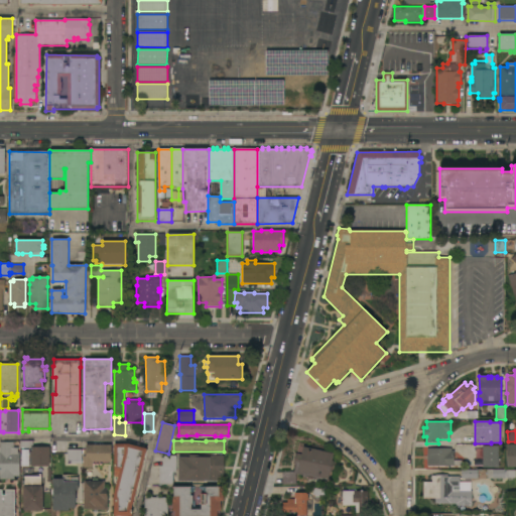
[(0,442),(14,442),(14,447),(18,447),(17,453),(20,453),(19,477),(14,477),(14,480),(0,480),(0,442)]
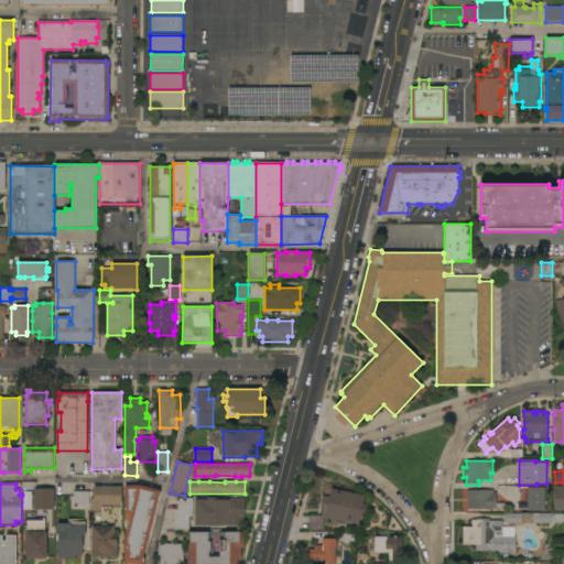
[(160,490),(144,556),(144,563),(125,563),(125,540),(130,518),(125,521),(125,486),(140,486),(160,490)]
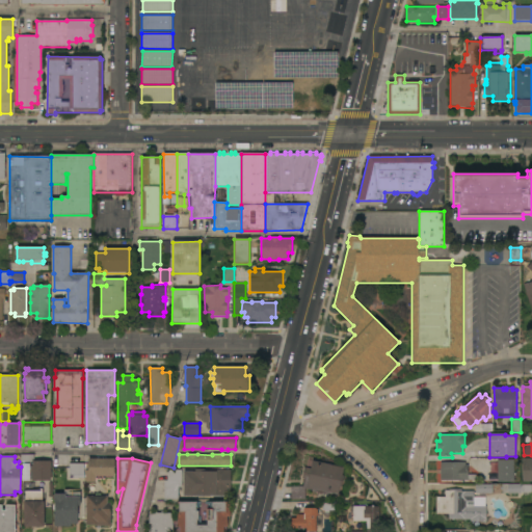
[(531,482),(523,482),(523,458),(531,458),(531,482)]
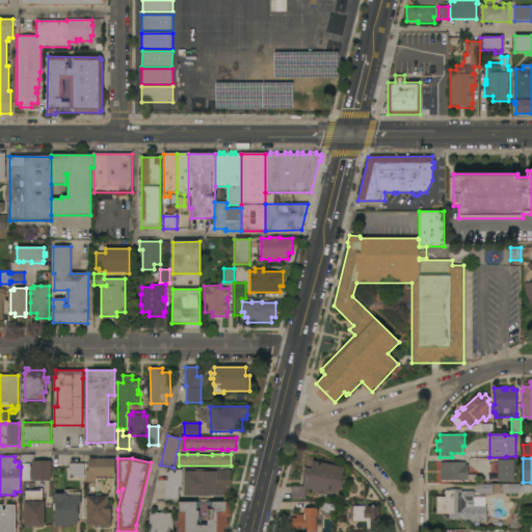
[(114,459),(114,476),(105,476),(105,479),(96,479),(96,483),(85,483),(85,471),(88,471),(88,459),(114,459)]
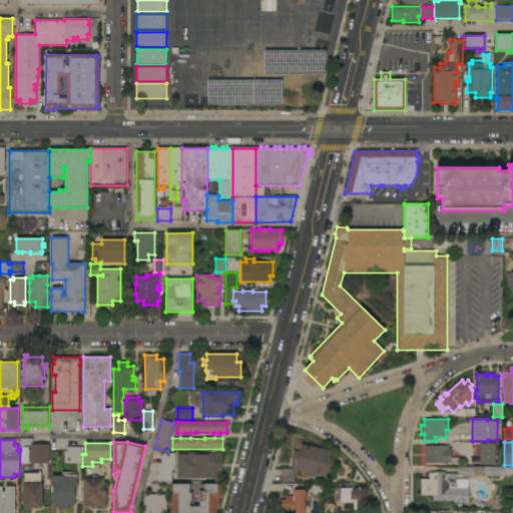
[(480,444),(496,443),(496,465),(480,465),(480,444)]
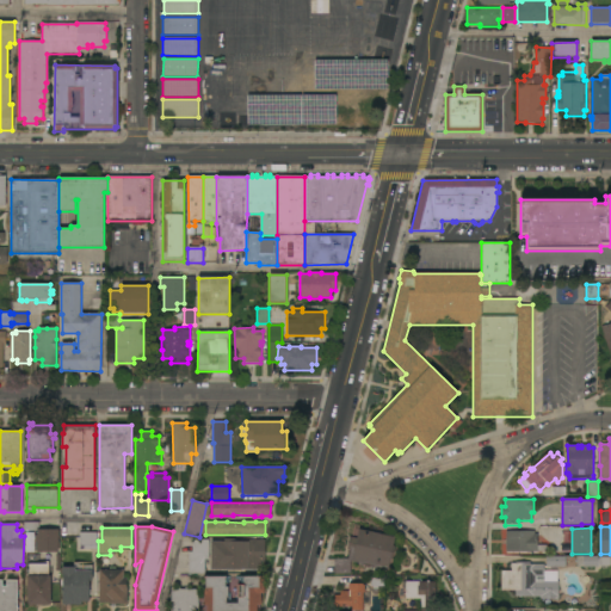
[(59,553),(37,553),(37,542),(35,542),(35,536),(37,536),(37,530),(59,530),(59,553)]
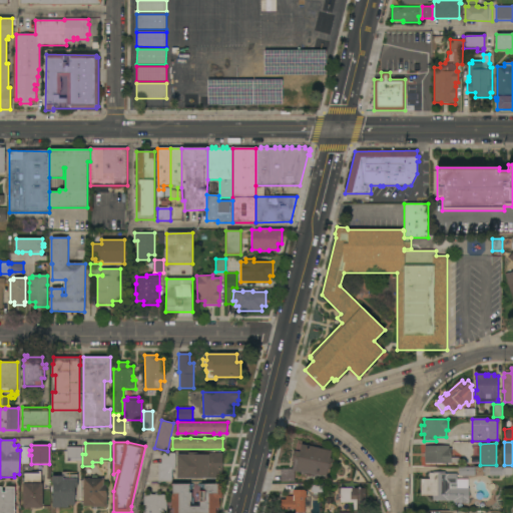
[(332,451),(330,459),(332,459),(330,470),(328,469),(326,477),(317,475),(317,477),(311,476),(310,477),(306,476),(306,475),(301,474),(302,473),(295,471),(295,482),(281,482),(281,470),(293,470),(294,462),(292,462),(294,451),(300,452),(301,445),(332,451)]
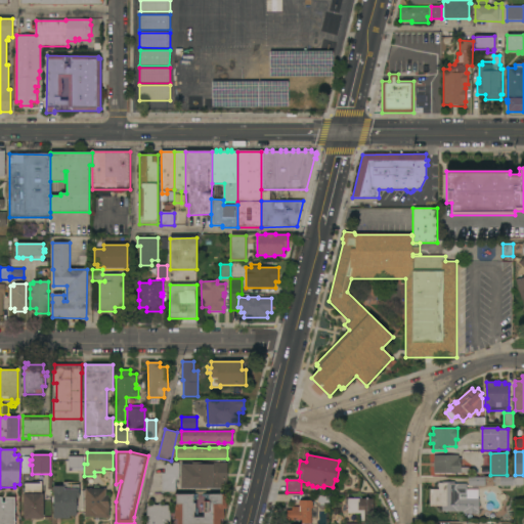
[(434,474),(434,472),(433,472),(433,468),(434,468),(434,461),(433,461),(433,456),(434,456),(434,455),(459,455),(459,457),(461,457),(461,468),(469,468),(469,473),(434,474)]
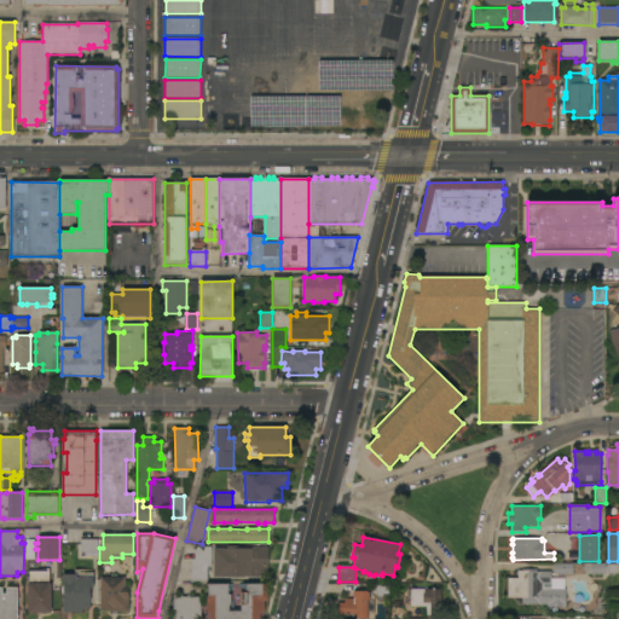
[(98,539),(98,554),(81,553),(81,539),(98,539)]
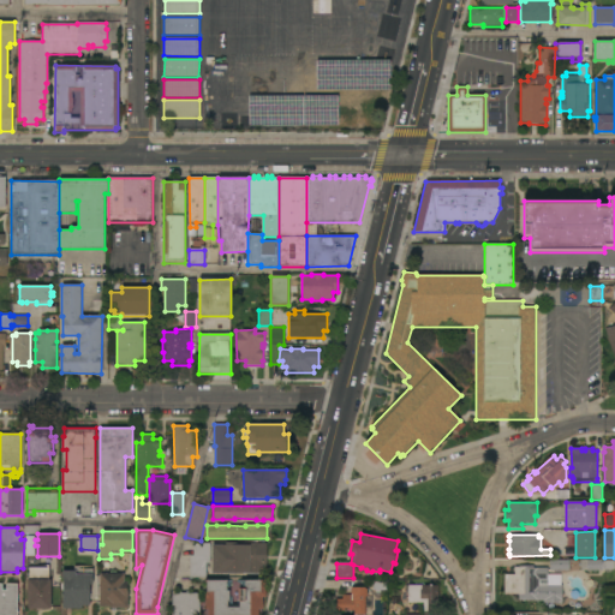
[(34,556),(35,537),(25,537),(24,555),(34,556)]
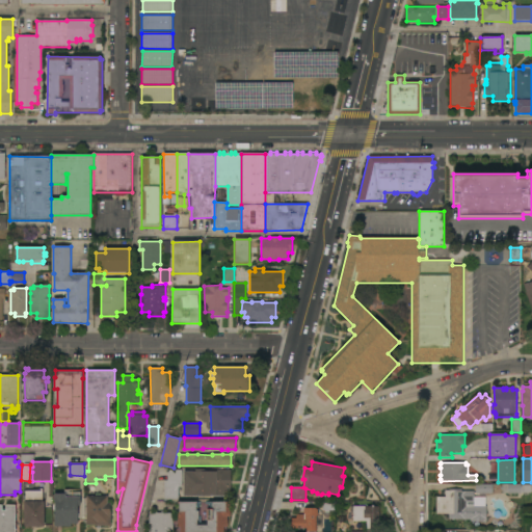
[(164,481),(167,481),(167,470),(182,470),(182,487),(179,487),(179,500),(164,500),(164,481)]
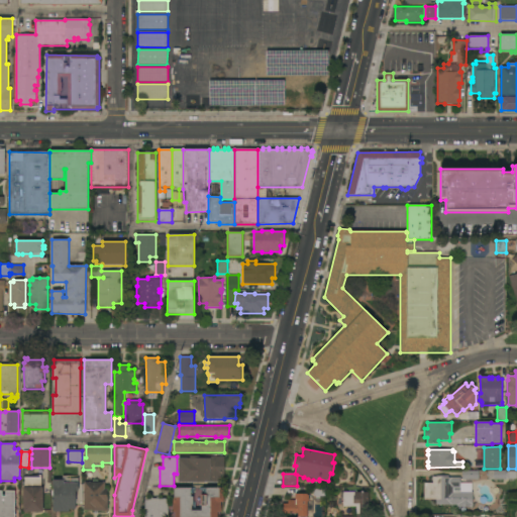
[(178,458),(208,458),(208,456),(224,457),(224,477),(222,477),(221,482),(178,482),(178,458)]
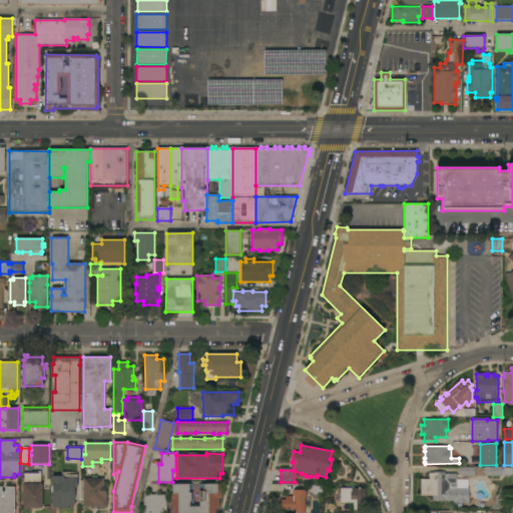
[(475,467),(475,476),(458,476),(459,467),(475,467)]
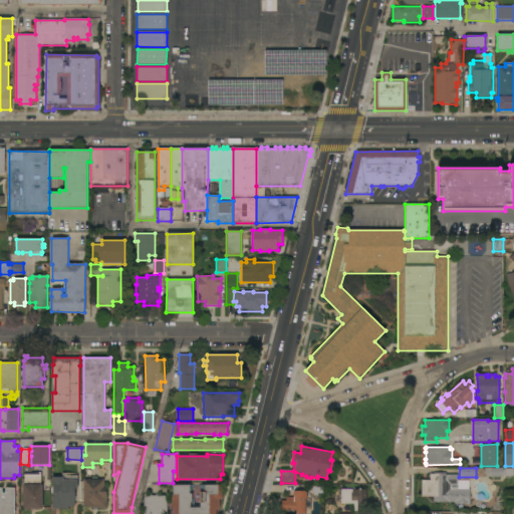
[(503,468),(504,469),(513,469),(513,476),(503,476),(503,477),(485,477),(485,468),(503,468)]
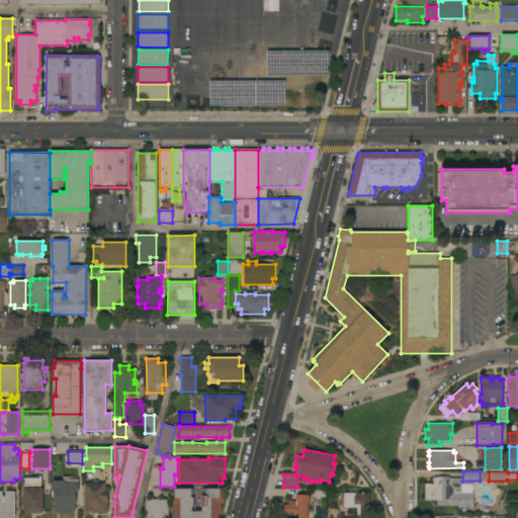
[(23,479),(39,479),(39,476),(41,476),(41,489),(42,489),(42,513),(23,513),(23,479)]
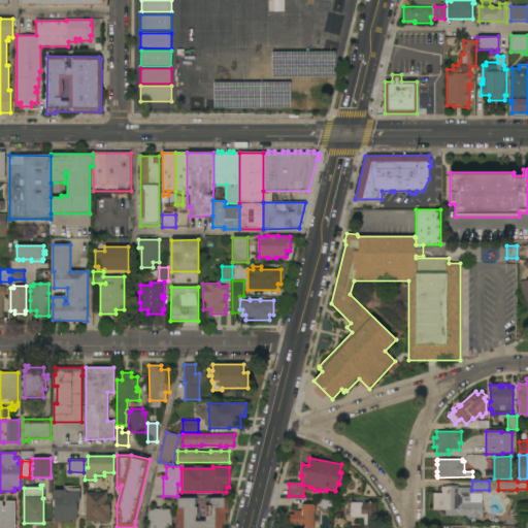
[(433,494),(441,494),(441,486),(458,486),(458,488),(470,488),(470,494),(482,494),(482,502),(483,502),(483,518),(467,518),(467,516),(446,516),(446,510),(433,510),(433,494)]
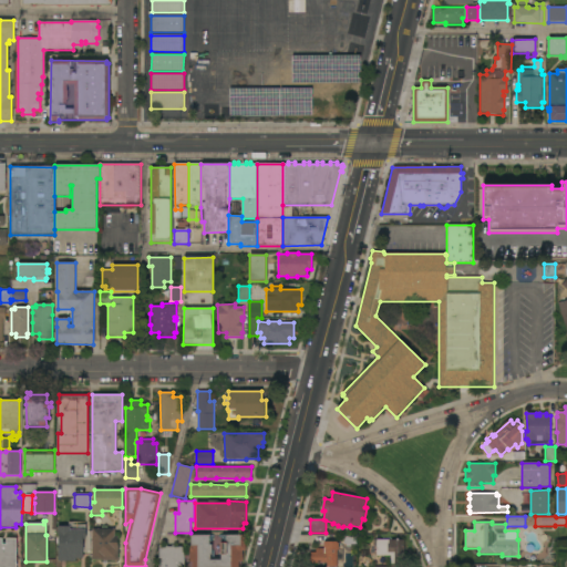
[(58,526),(70,526),(70,531),(71,529),(71,527),(79,527),(79,529),(85,529),(85,539),(83,539),(83,559),(75,559),(75,562),(58,562),(58,526)]
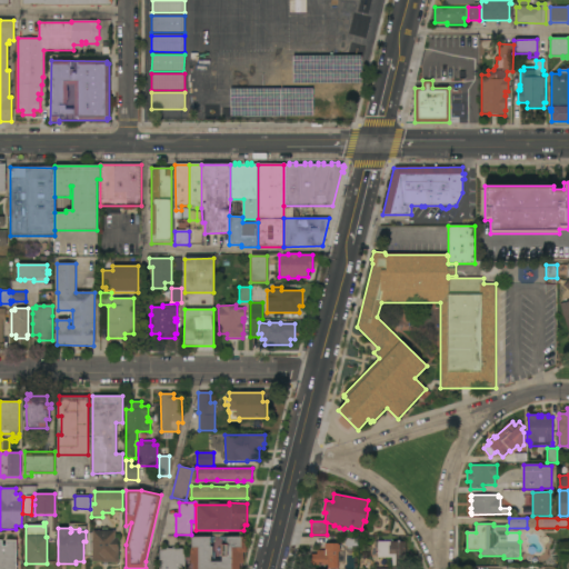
[(92,530),(115,531),(115,538),(118,538),(118,546),(118,563),(102,562),(102,561),(92,561),(92,530)]
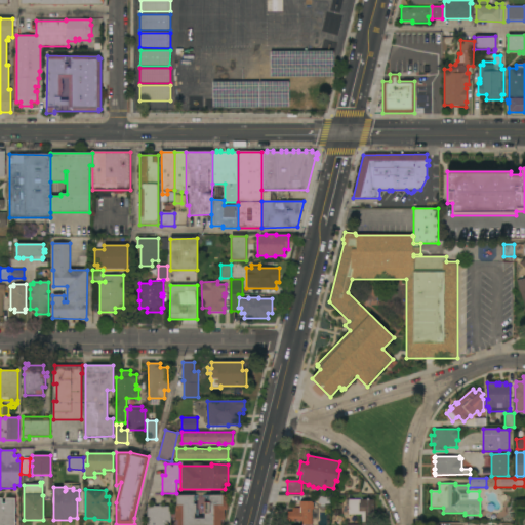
[(227,495),(227,510),(224,510),(224,520),(220,520),(220,524),(177,524),(177,520),(175,520),(175,510),(175,507),(176,507),(176,496),(194,495),(194,501),(196,501),(196,513),(194,514),(195,517),(205,517),(204,503),(209,502),(209,495),(227,495)]
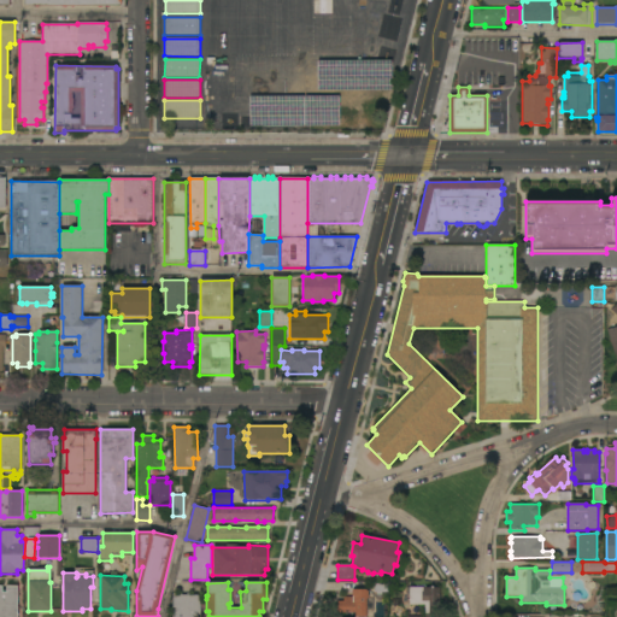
[(391,585),(391,594),(374,593),(374,583),(391,585)]
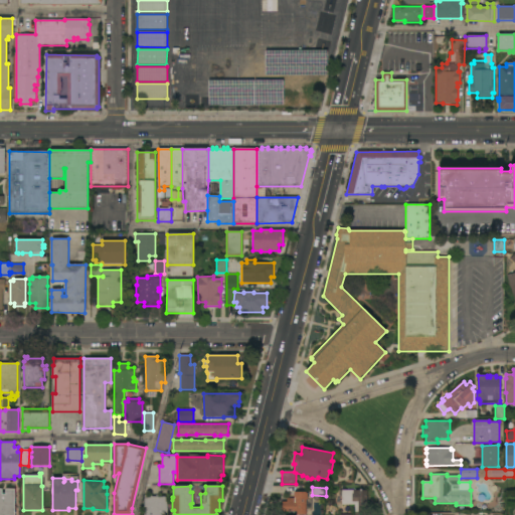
[(14,514),(0,514),(0,489),(2,489),(2,492),(5,492),(5,489),(14,489),(14,514)]
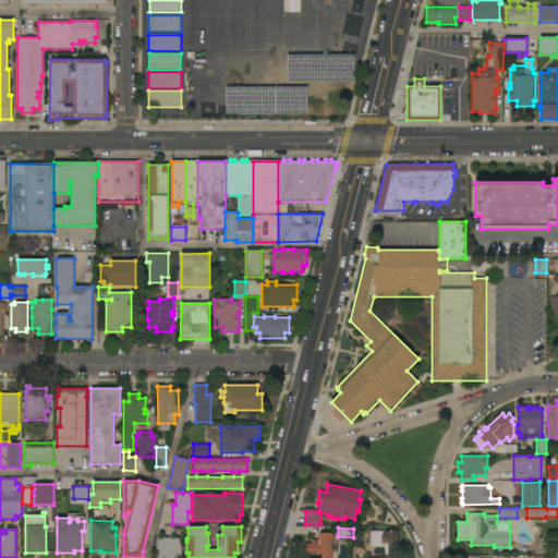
[(398,556),(385,556),(385,547),(371,547),(371,531),(376,531),(376,530),(385,530),(385,532),(398,532),(398,556)]
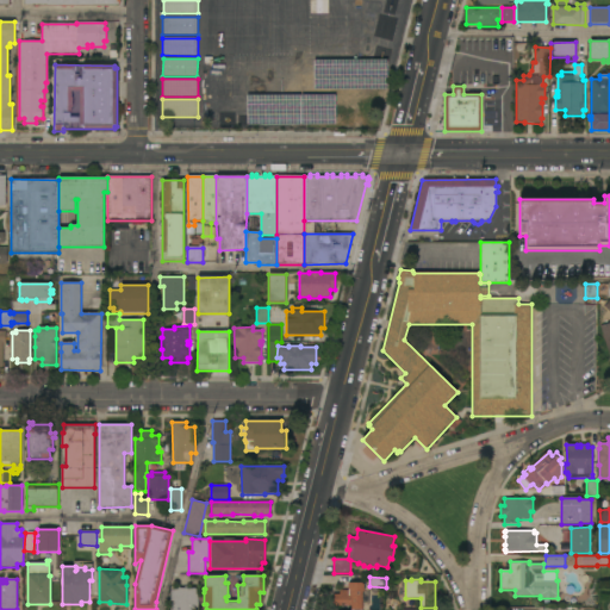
[(365,584),(363,609),(350,609),(352,607),(335,605),(336,595),(341,595),(341,590),(348,590),(348,583),(365,584)]
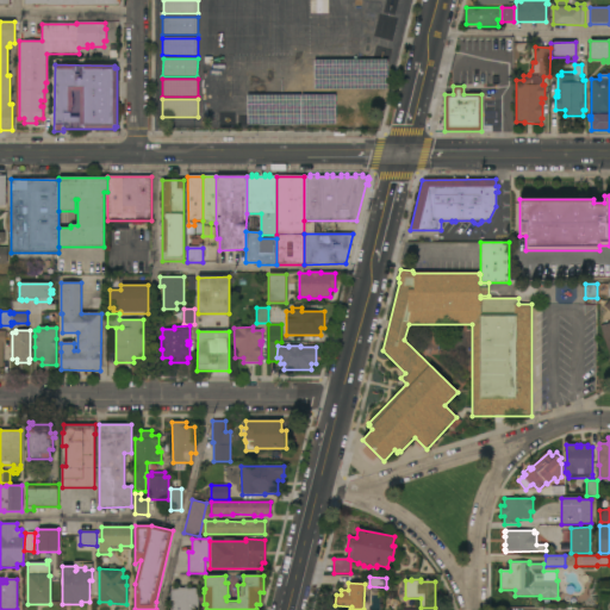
[(198,609),(170,609),(170,587),(180,587),(180,589),(198,589),(198,609)]
